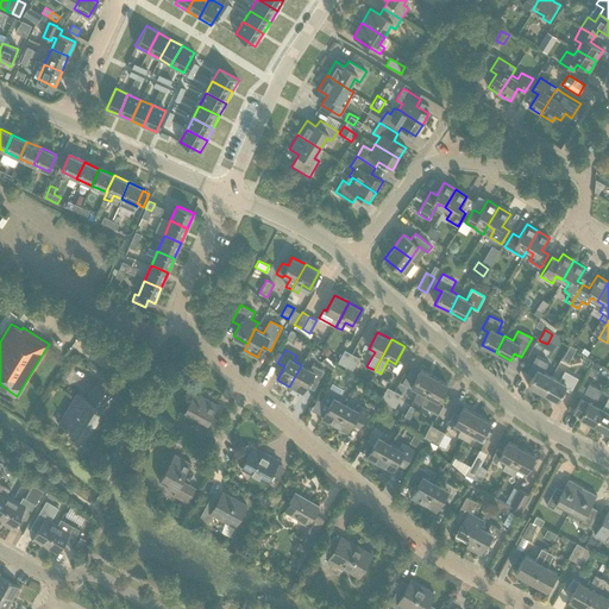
[(338,363),(345,366),(352,353),(344,350),(338,363)]
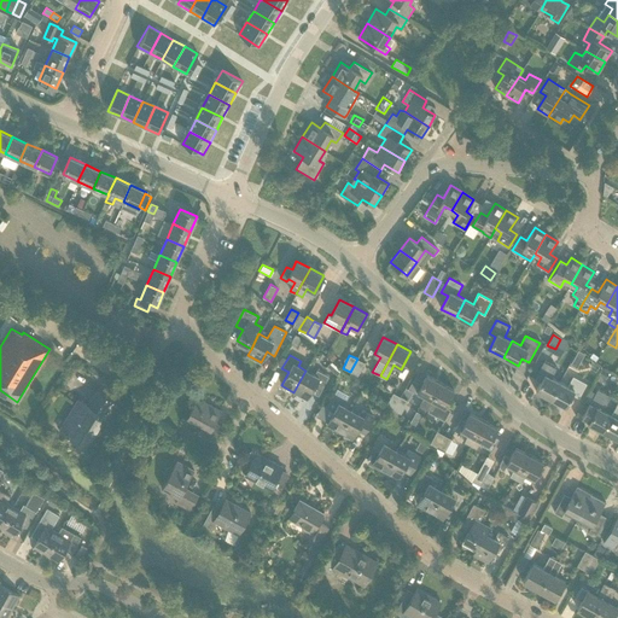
[(365,362),(357,359),(350,372),(357,375),(365,362)]
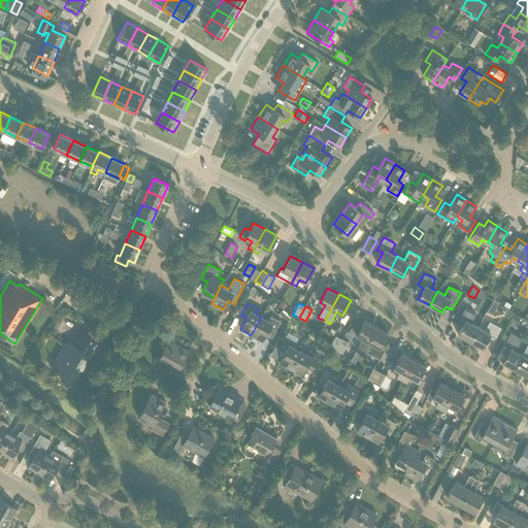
[(458,334),(470,340),(479,326),(471,323),(475,315),(464,308),(458,320),(463,323),(458,334)]
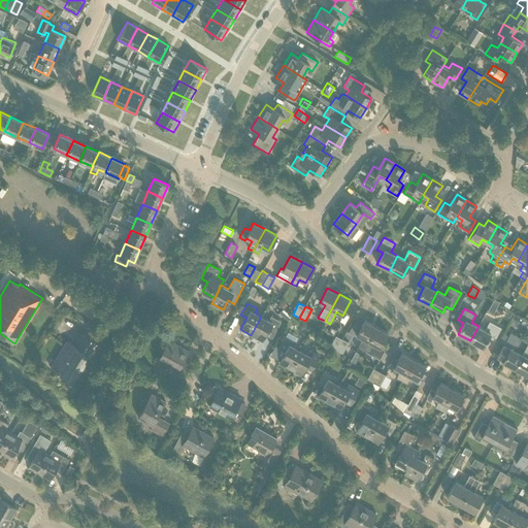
[(268,320),(261,317),(251,335),(262,340),(268,330),(274,333),(282,322),(271,316),(268,320)]
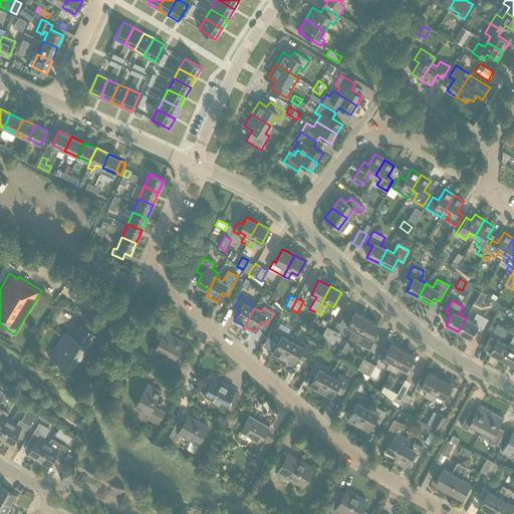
[(354,339),(358,332),(366,318),(354,312),(347,326),(353,329),(347,340),(352,343),(354,340),(354,339)]
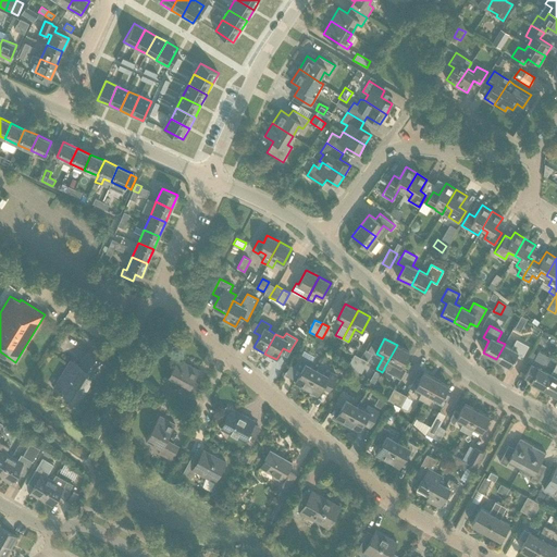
[(511,348),(505,344),(496,359),(509,367),(516,355),(521,358),(529,346),(517,339),(511,348)]
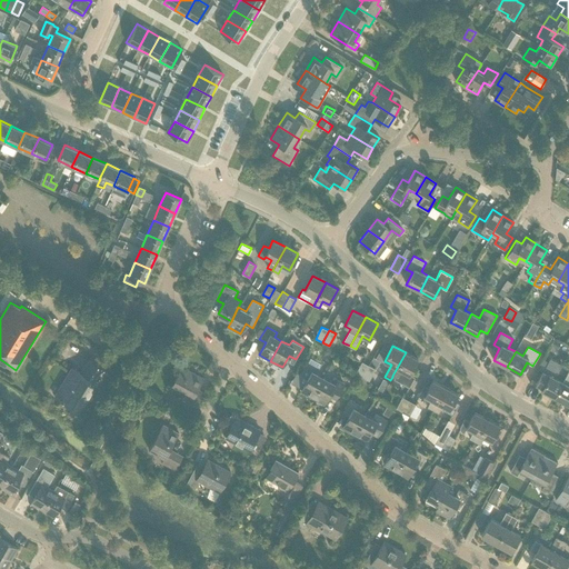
[(418,359),(406,352),(397,368),(392,376),(398,379),(402,371),(409,375),(418,359)]
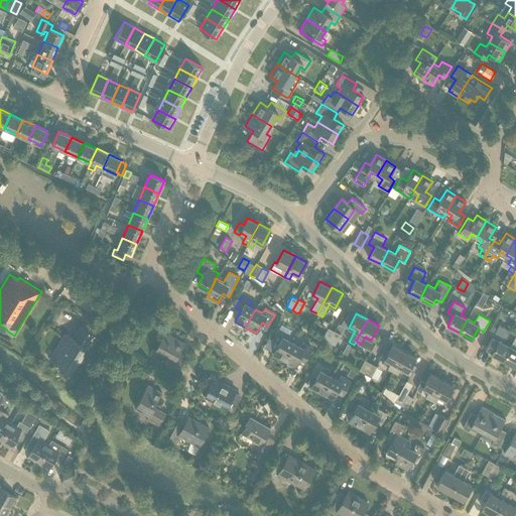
[(273,355),(283,360),(293,342),(286,339),(291,331),(281,325),(272,341),(278,344),(273,355)]
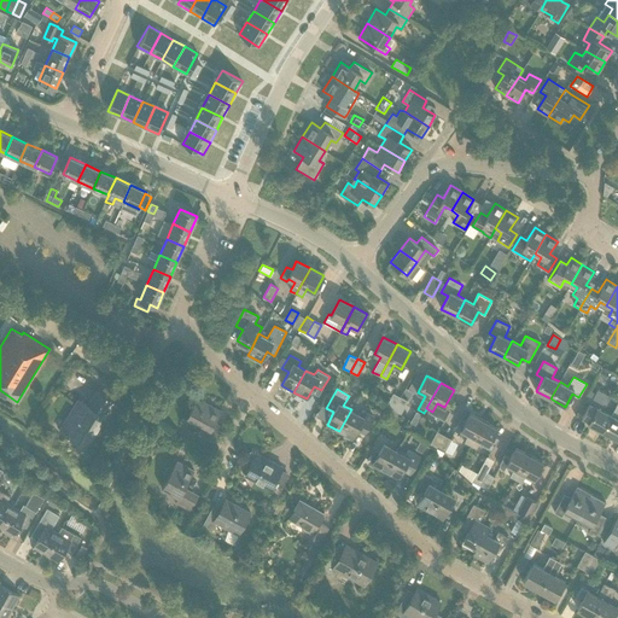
[(588,424),(602,431),(611,414),(604,410),(611,396),(598,389),(590,403),(589,402),(582,418),(589,421),(588,424)]
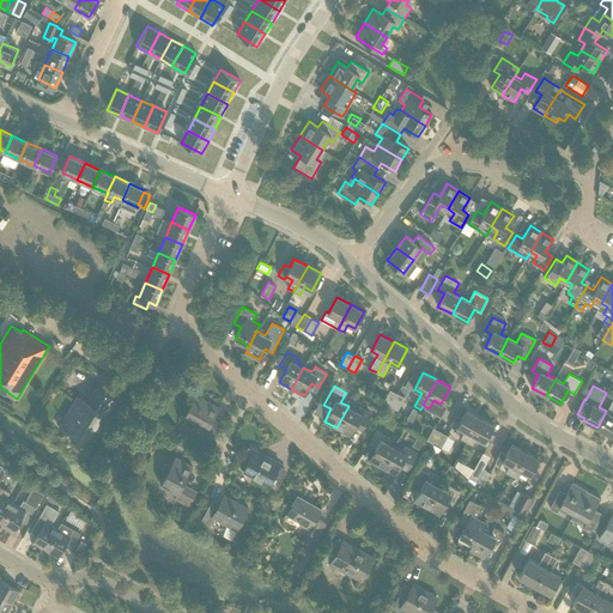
[(90,437),(104,413),(115,400),(102,389),(91,404),(78,396),(59,428),(78,438),(82,432),(90,437)]
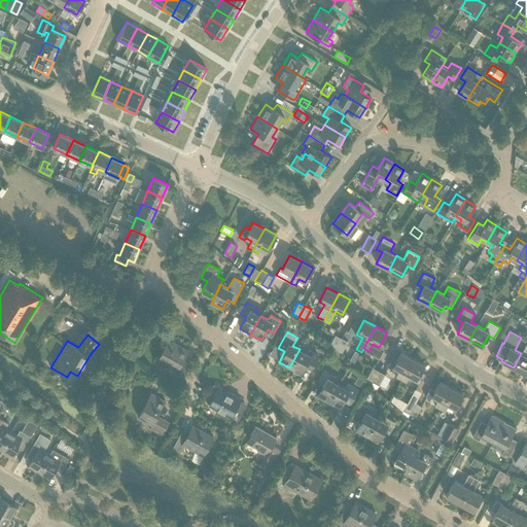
[(328,346),(335,350),(341,339),(335,335),(328,346)]
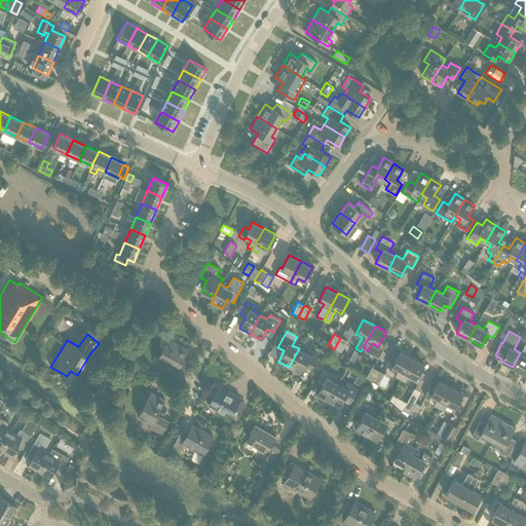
[(347,341),(340,338),(334,349),(335,349),(333,352),(339,355),(347,341)]
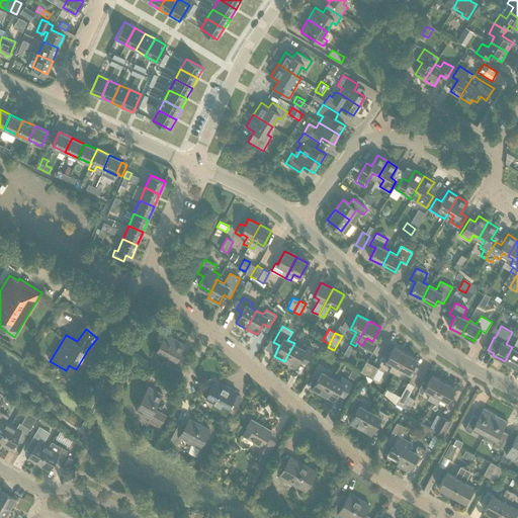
[(184,344),(165,334),(158,348),(172,356),(168,364),(180,370),(187,356),(180,353),(184,344)]
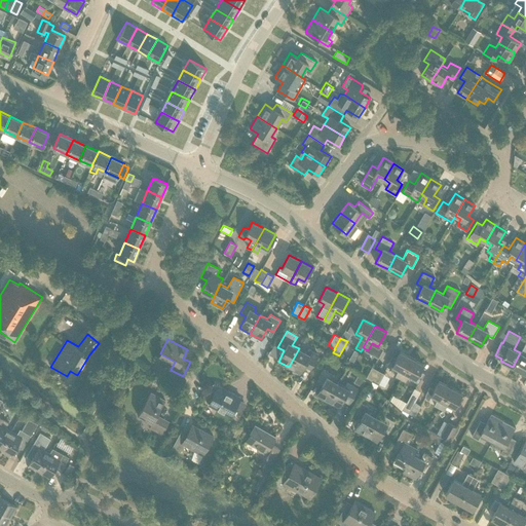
[(306,352),(299,348),(289,367),(300,373),(305,363),(311,366),(317,353),(308,348),(306,352)]
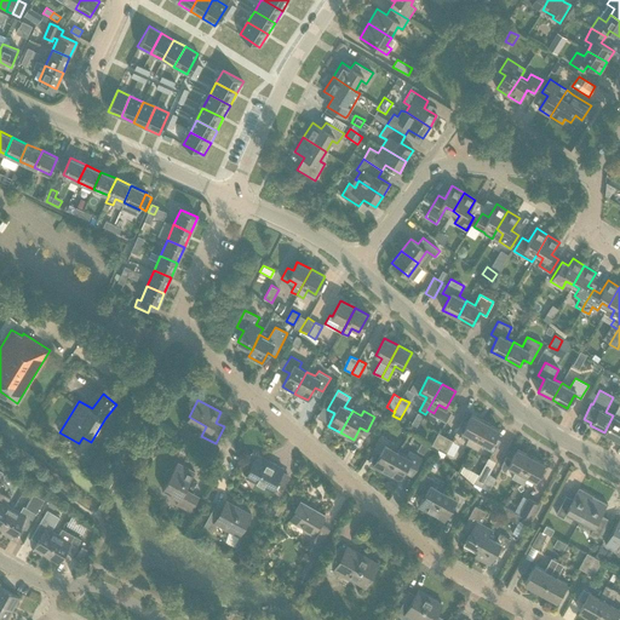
[(471,446),(484,422),(471,414),(466,423),(461,420),(455,431),(463,435),(464,432),(470,436),(466,443),(471,446)]
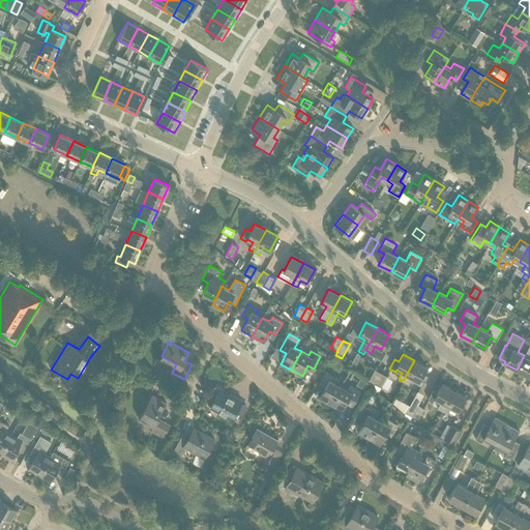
[(529,358),(524,355),(517,370),(529,377),(529,375),(529,358)]
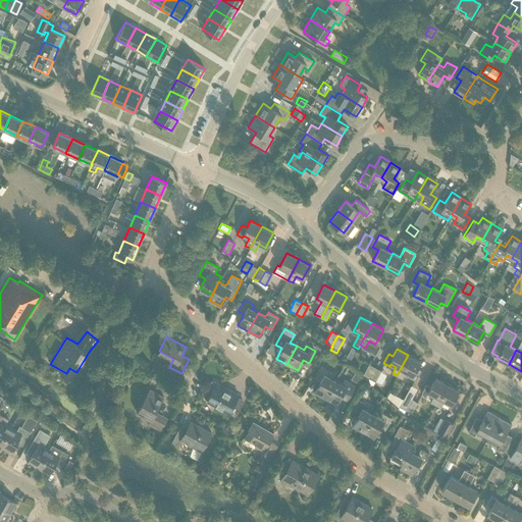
[(484,353),(480,362),(485,365),(490,356),(484,353)]
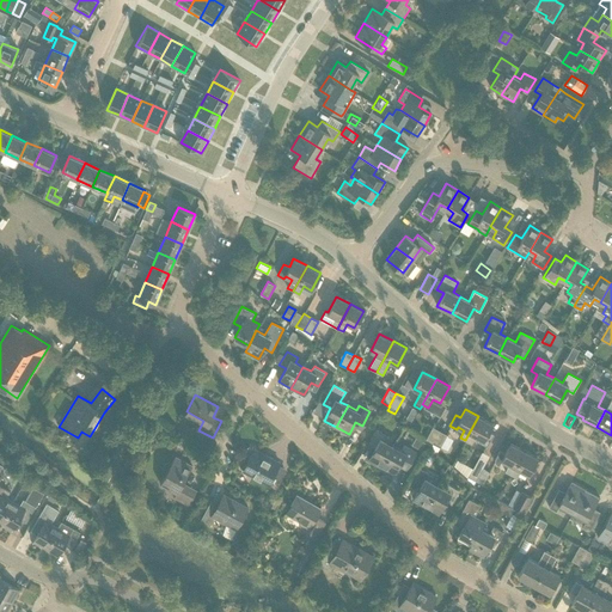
[(478,416),(465,440),(471,444),(476,436),(483,440),(481,442),(487,446),(494,434),(488,430),(493,423),(478,416)]
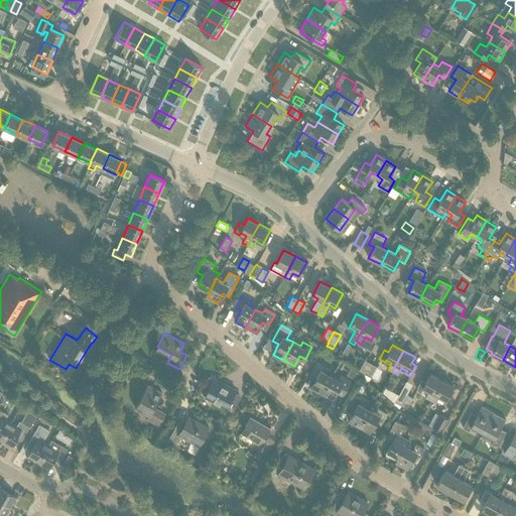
[(359,371),(365,374),(371,363),(364,360),(359,371)]
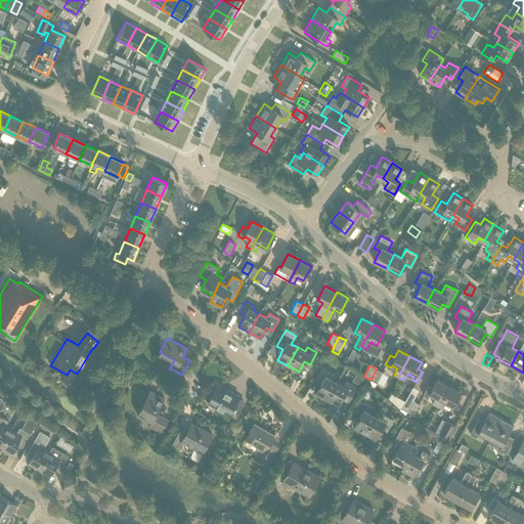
[(315,394),(325,400),(336,382),(330,378),(332,374),(321,367),(315,380),(321,383),(315,394)]
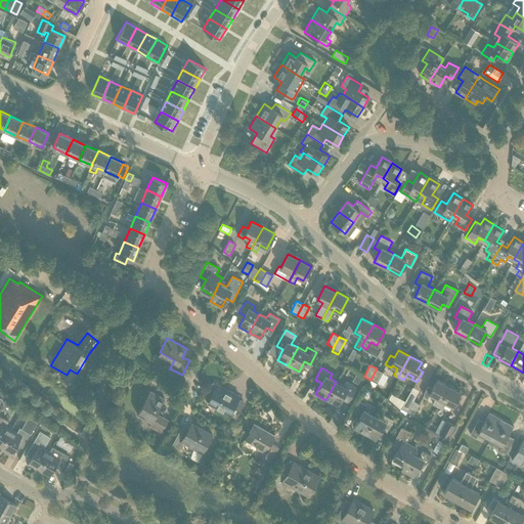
[(383,373),(377,368),(370,380),(377,383),(383,373)]
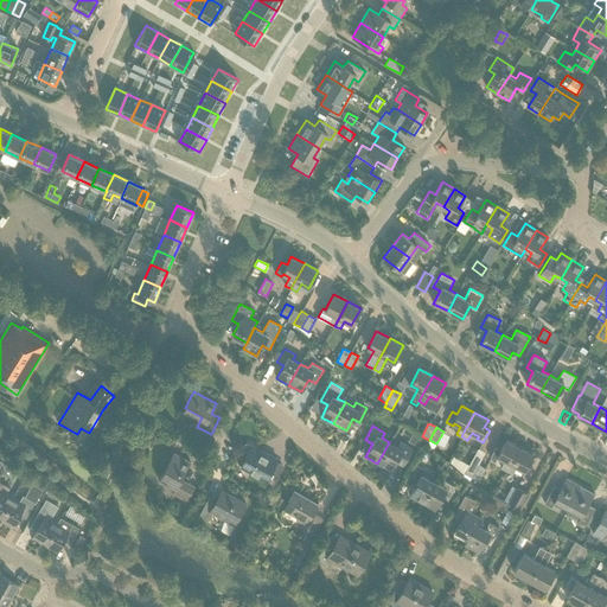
[(502,467),(506,471),(519,447),(506,440),(500,449),(496,447),(491,455),(491,457),(491,459),(491,460),(492,461),(494,462),(498,457),(505,460),(502,467)]
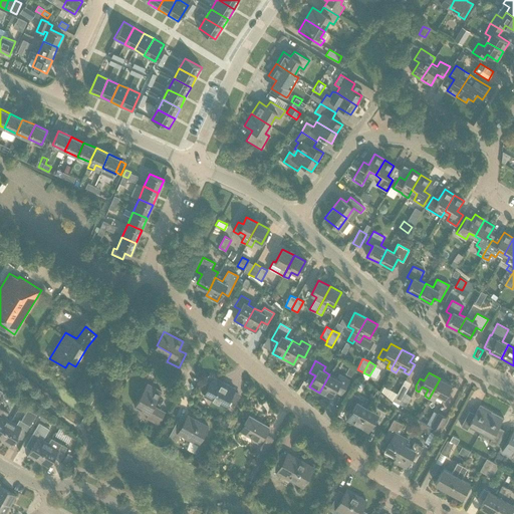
[(336,377),(329,374),(319,393),(330,398),(336,388),(342,391),(348,379),(339,373),(336,377)]
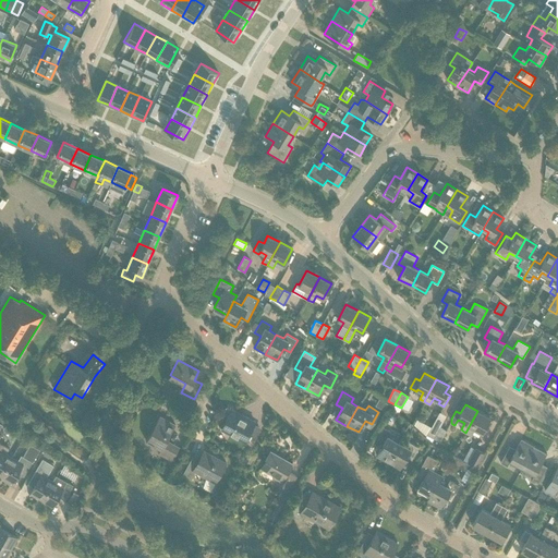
[(255,422),(232,409),(221,428),(244,440),(255,422)]
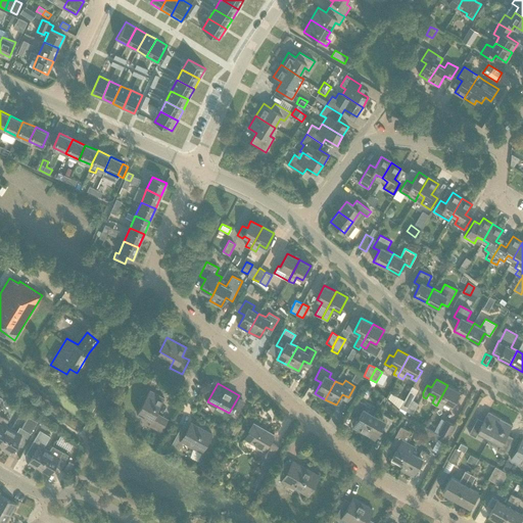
[(460,391),(447,385),(436,406),(441,409),(444,402),(452,406),(460,391)]
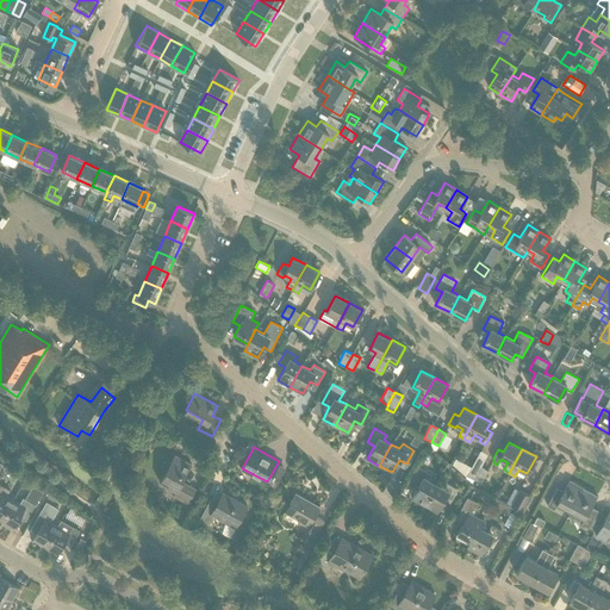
[(480,450),(473,462),(480,466),(487,454),(480,450)]
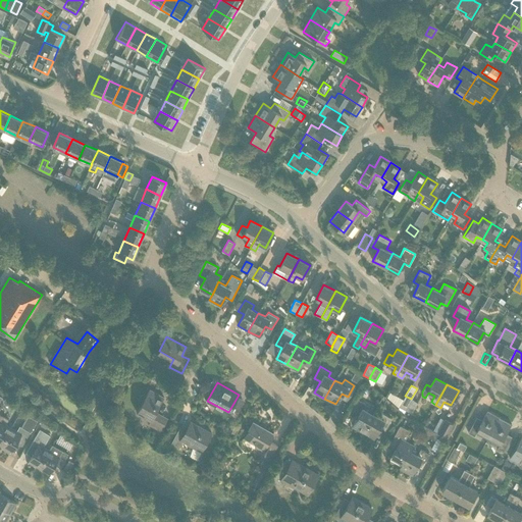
[(167,419),(156,412),(164,398),(149,389),(145,397),(143,396),(140,397),(138,401),(139,404),(141,405),(137,413),(151,421),(149,425),(155,428),(161,431),(167,419)]
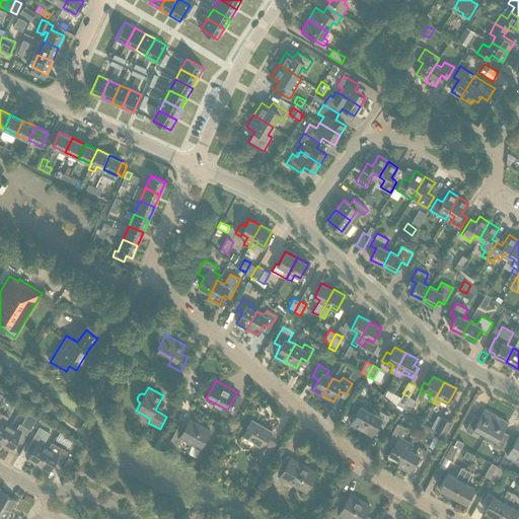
[(396,404),(403,408),(409,396),(402,393),(396,404)]
